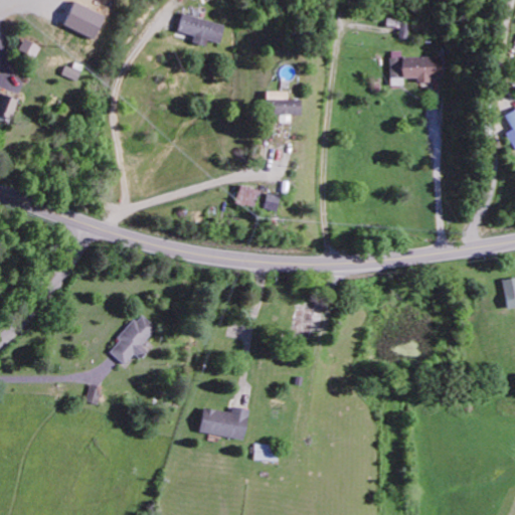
[(62,26),(92,38),(102,14),(71,2),(62,26)]
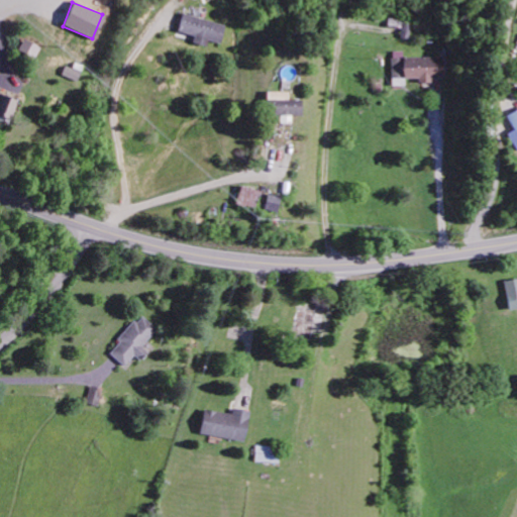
[(225,25),(182,13),(177,31),(193,35),(191,41),(204,45),(206,38),(220,43),(225,25)]
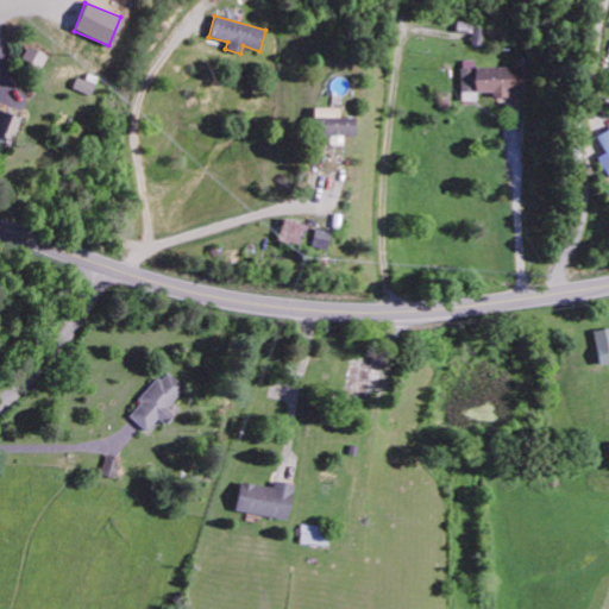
[(39,68),(46,54),(27,45),(20,60),(39,68)]
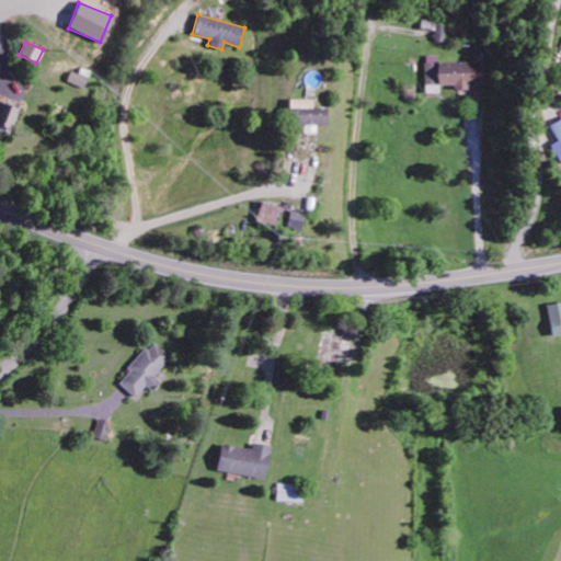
[(481,61),(425,61),(425,86),(455,84),(455,90),(469,90),(469,84),(482,84),(481,61)]
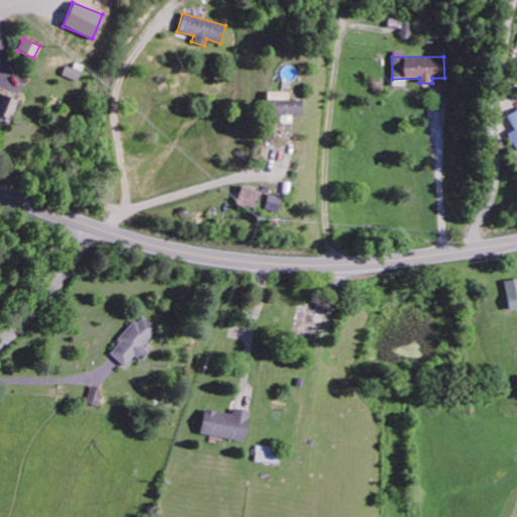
[(60,74),(74,81),(78,72),(63,66),(60,74)]
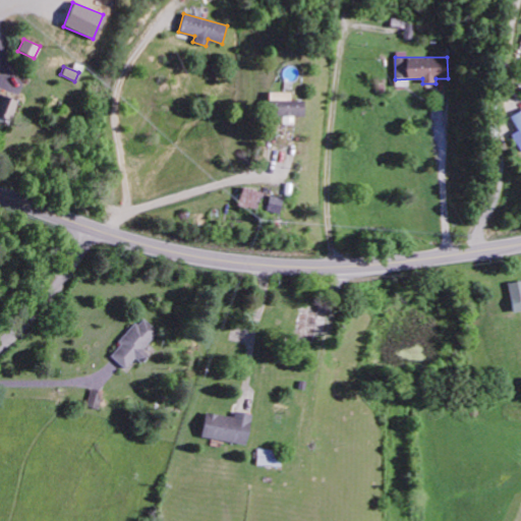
[(290,93),(269,92),(268,115),(281,116),(281,123),(292,124),(293,116),(302,116),(303,101),(290,101),(290,93)]
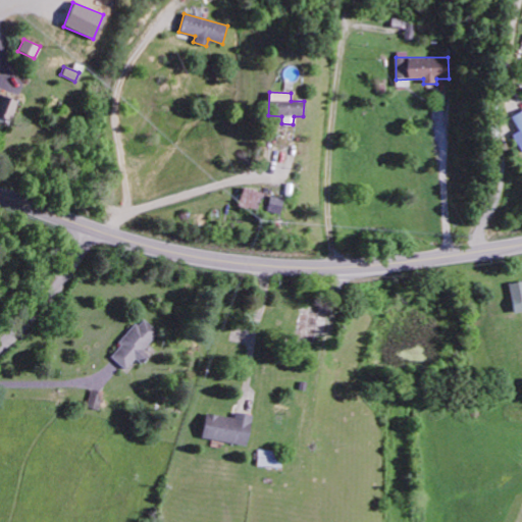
[(11,121),(15,101),(5,99),(1,118),(11,121)]
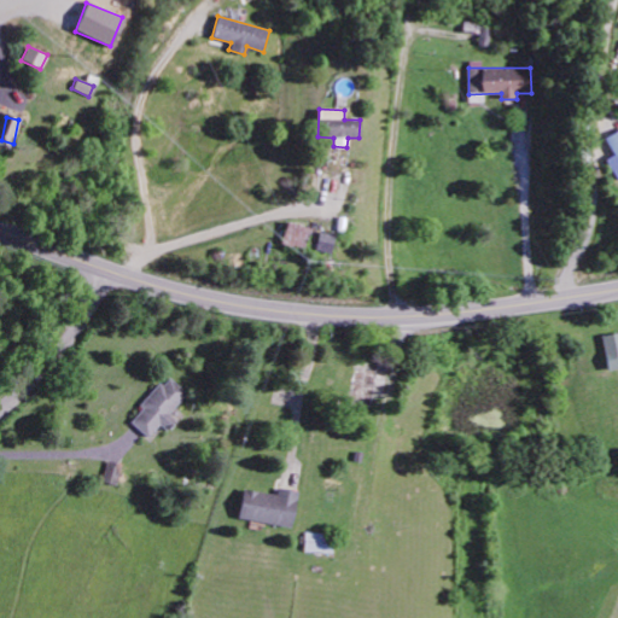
[(605,159),(617,181),(617,180),(617,129),(604,138),(613,155),(605,159)]
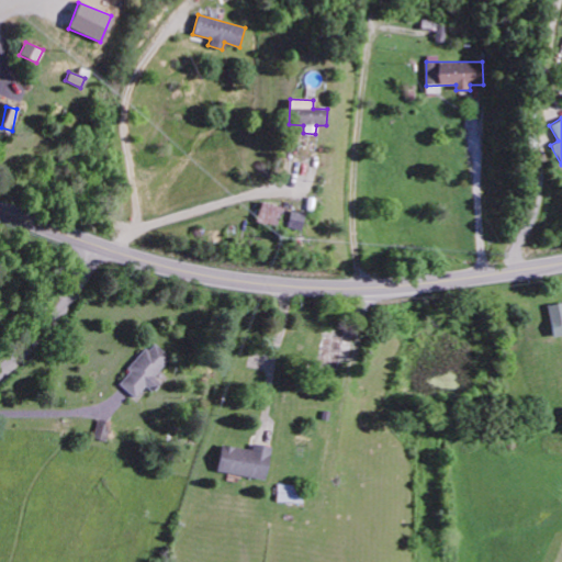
[(274,226),(281,208),(262,201),(256,221),(274,226)]
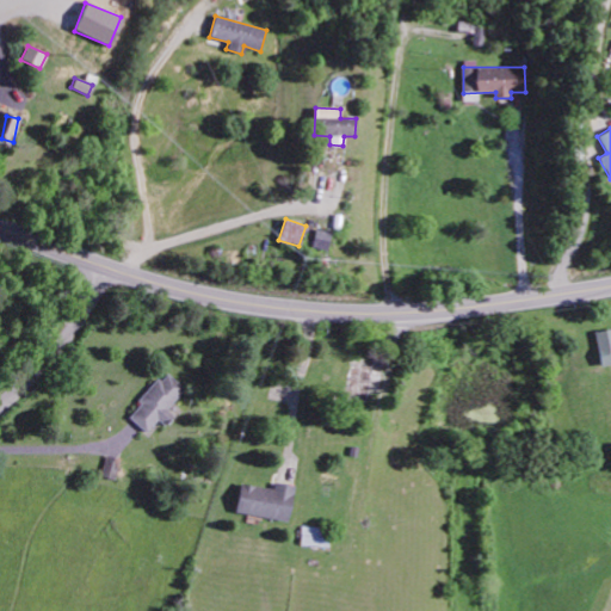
[(331,233),(315,229),(310,246),(326,251),(331,233)]
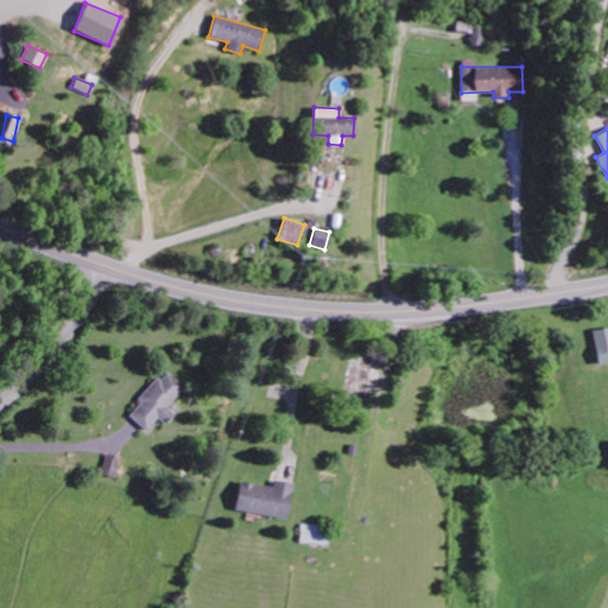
[(599,365),(607,362),(607,327),(593,330),(599,365)]
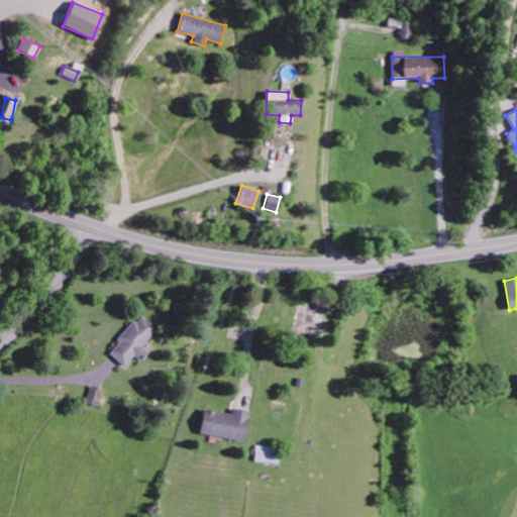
[(323,313),(296,308),(292,337),(309,340),(310,330),(320,332),(323,313)]
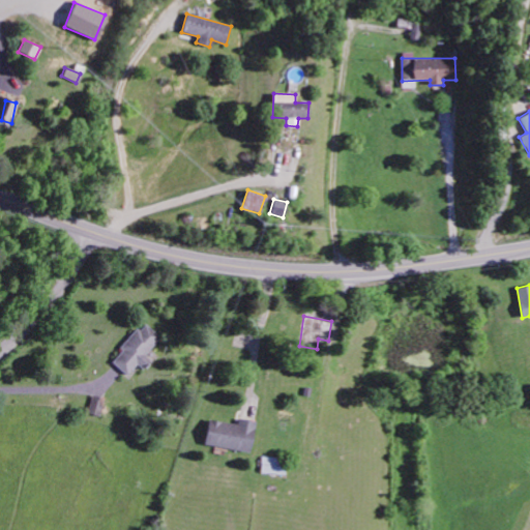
[(144,355),(160,337),(144,323),(110,360),(128,377),(147,358),(144,355)]
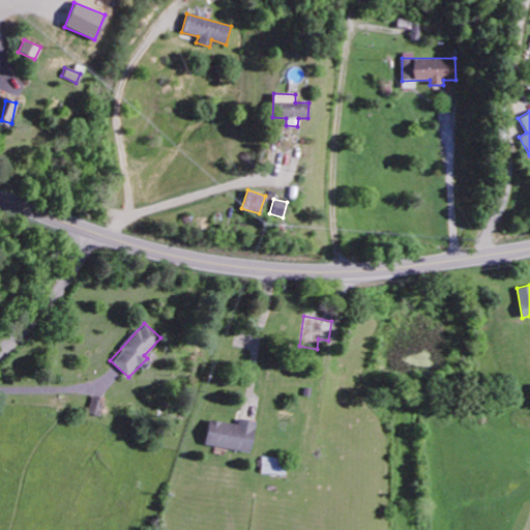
[(257,421),(240,418),(238,424),(211,419),(206,444),(251,453),(257,421)]
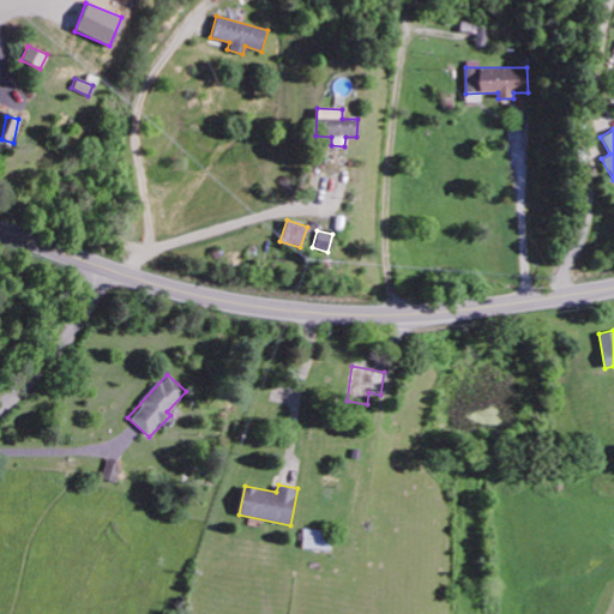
[(304,548),(329,549),(330,530),(305,529),(304,548)]
